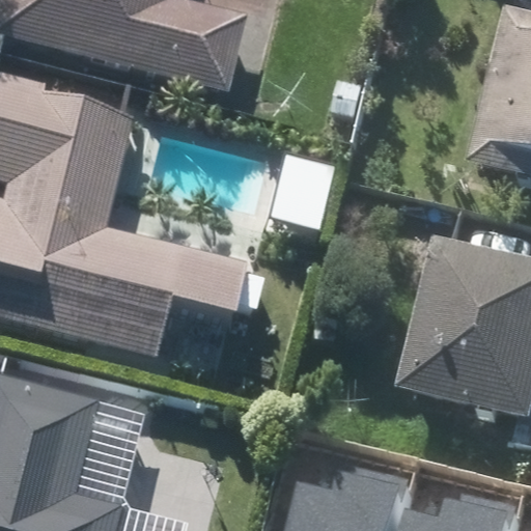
[(0,0),(0,58),(221,110),(240,27),(169,10),(171,0),(0,0)]
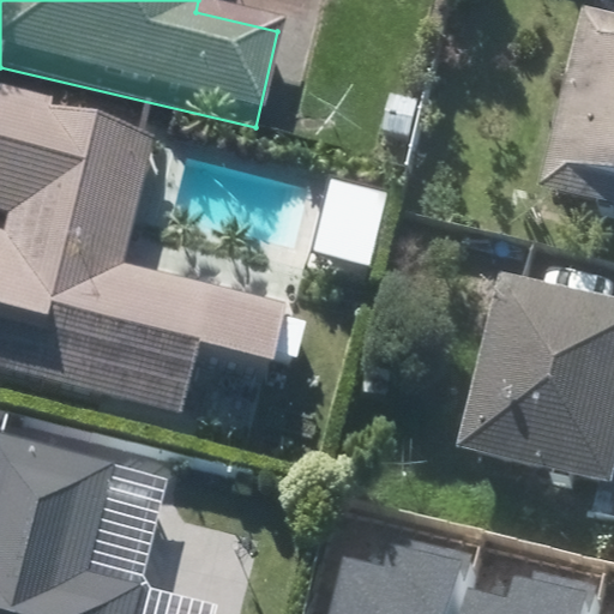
[(537,217),(613,235),(613,37),(581,30),(537,217)]
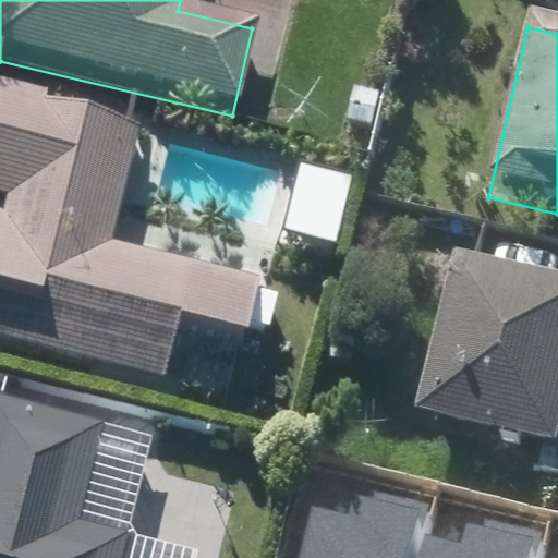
[(0,355),(152,390),(162,342),(233,359),(250,288),(105,255),(133,125),(0,95),(0,355)]
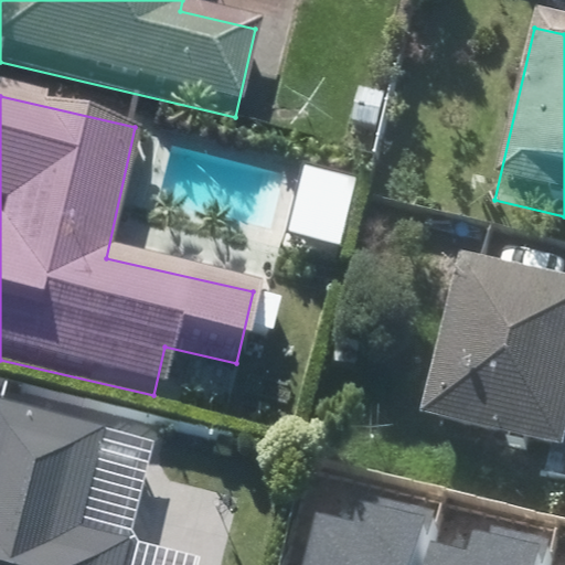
[(564,304),(451,277),(413,439),(564,475),(564,304)]
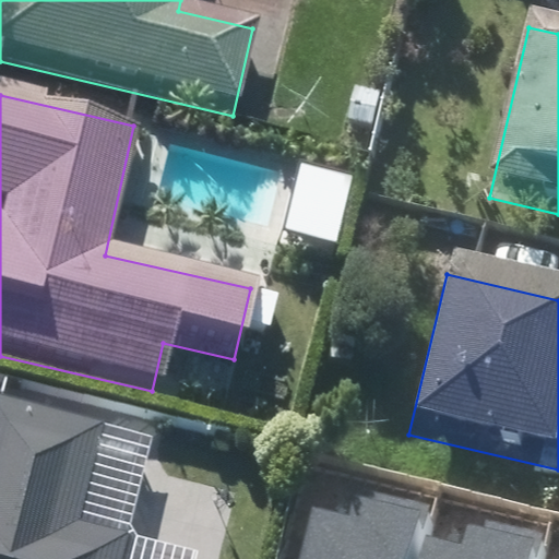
[(122,558),(129,532),(79,519),(104,421),(0,394),(0,558),(122,558)]
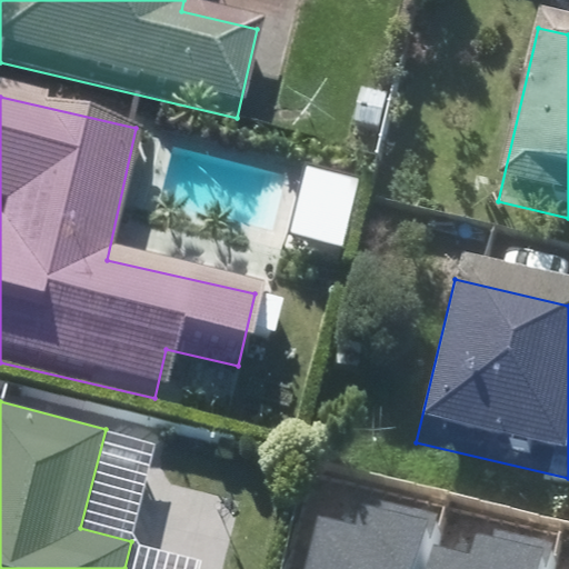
[(362,525),(317,513),(303,568),(419,568),(426,541),(432,515),(381,502),(380,509),(367,506),(362,525)]
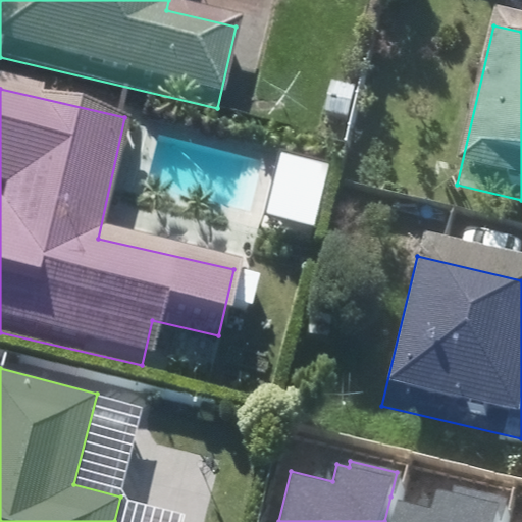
[(431,507),(390,497),(384,521),(499,521),(504,500),(454,487),(453,492),(435,488),(431,507)]
